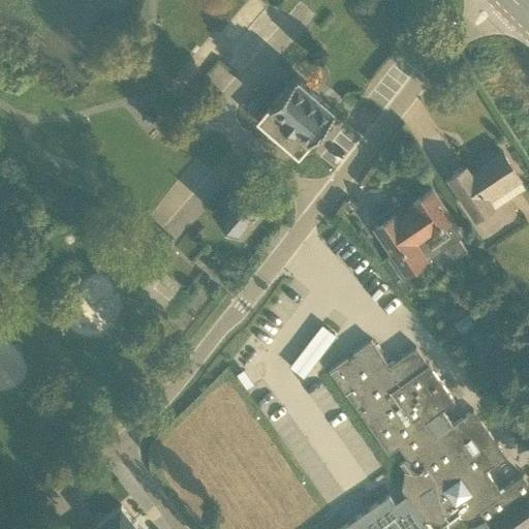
[(334,111),(294,76),(256,122),(298,159),(313,142),(310,138),(334,111)]
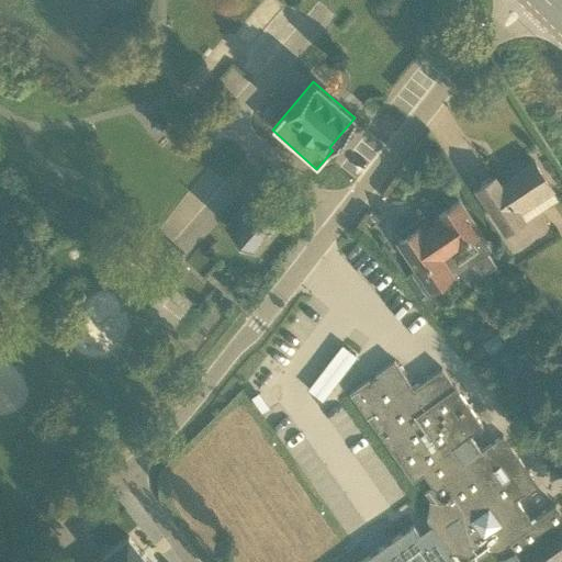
[(156,112),(149,117),(150,127),(159,131),(167,125),(166,116),(156,112)]
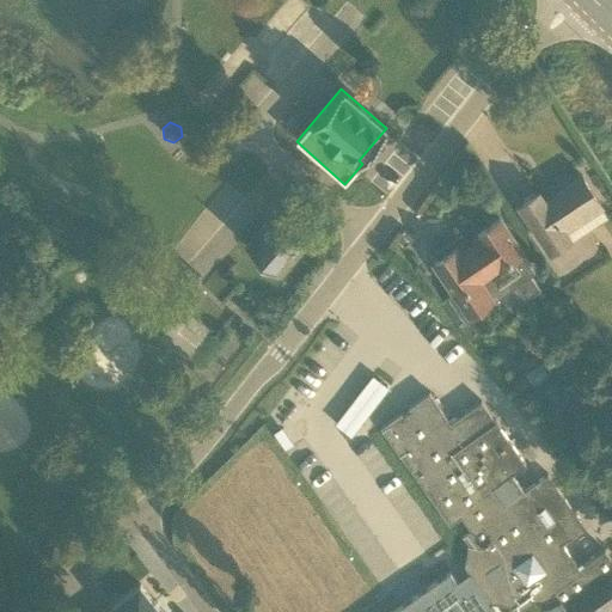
[(537,195),(519,207),(551,255),(605,219),(600,209),(601,208),(580,177),(543,202),(537,195)]
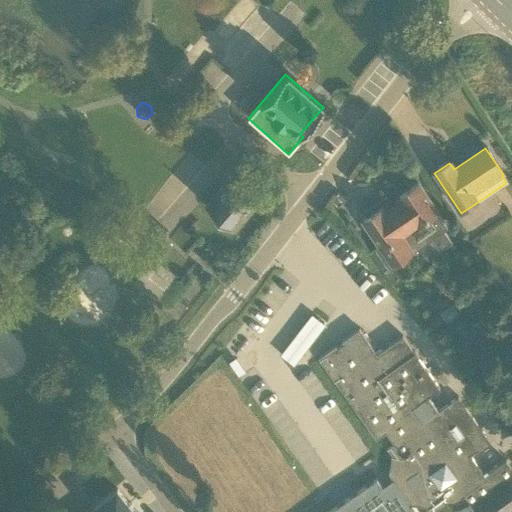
[(262,194),(234,170),(203,205),(231,230),(262,194)]
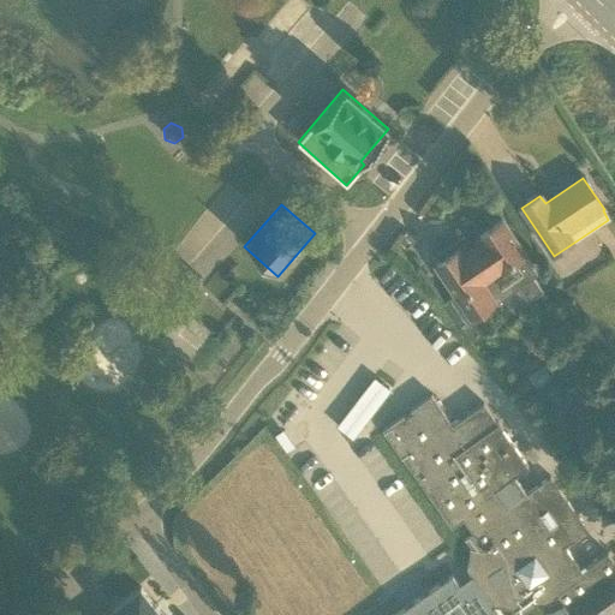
[(536,275),(501,221),(479,236),(478,237),(483,243),(463,256),(458,250),(436,264),(457,296),(445,303),(467,339),(479,330),(472,318),(514,291),(523,304),(542,292),(532,278),(536,275)]
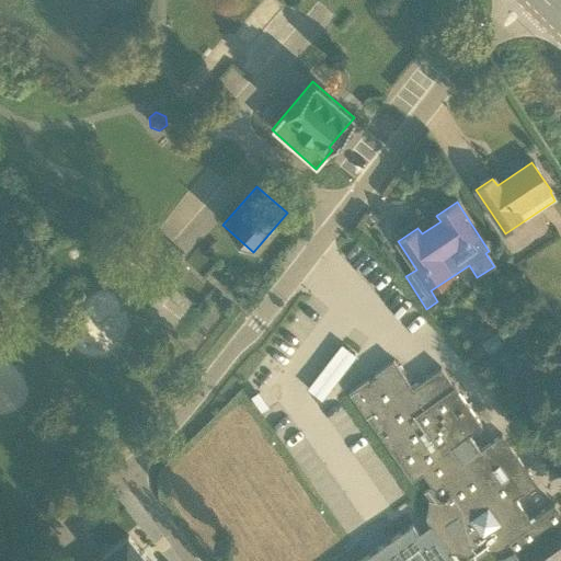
[(493,334),(480,344),(489,355),(502,345),(493,334)]
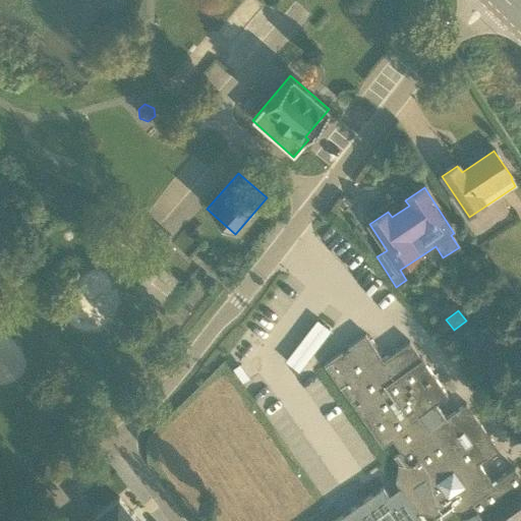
[(298,371),(332,328),(317,317),(285,360),(298,371)]
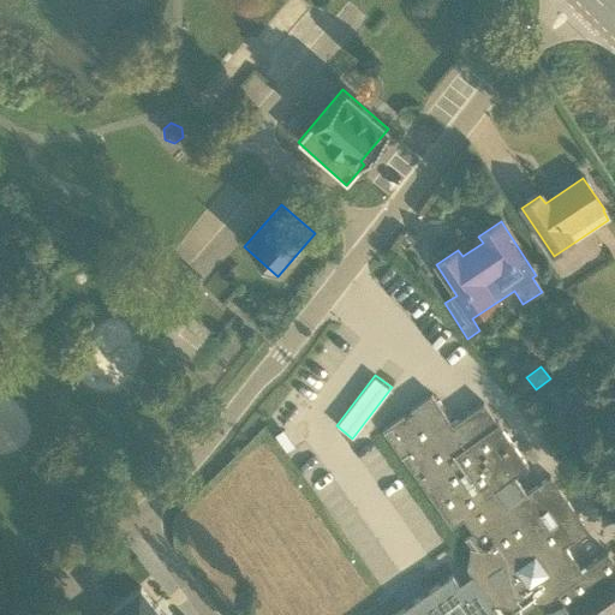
[(312,396),(297,386),(291,396),(306,406),(312,396)]
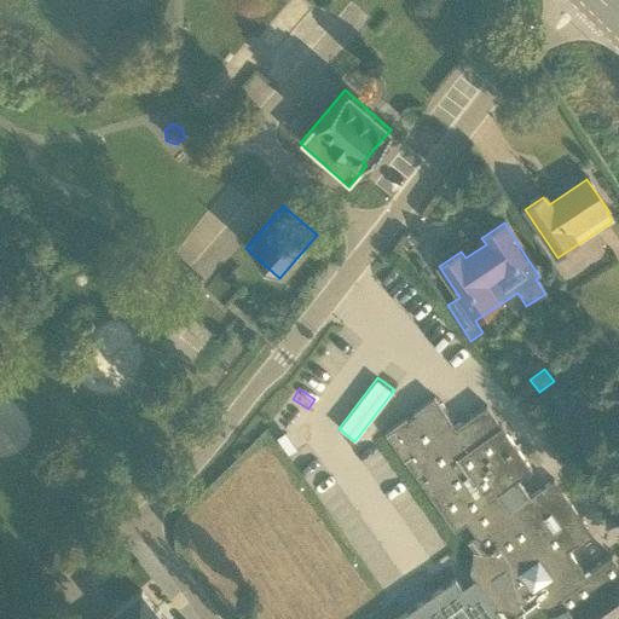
[(618,618),(618,570),(611,557),(589,573),(588,571),(583,573),(567,551),(573,547),(578,548),(594,538),(553,481),(531,497),(519,479),(531,470),(485,408),(455,429),(433,399),(383,433),(453,532),(466,524),(474,537),(467,542),(473,551),(469,573),(473,579),(461,589),(455,580),(399,618),(618,618)]
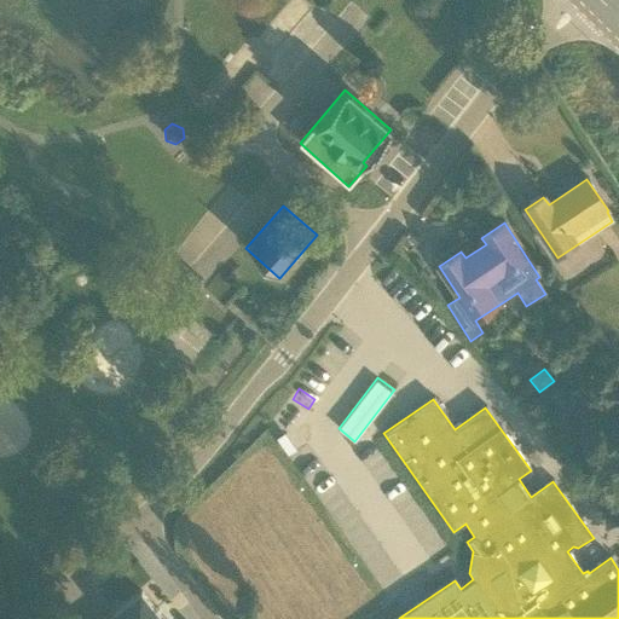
[(113,618),(161,618),(140,593),(111,615),(113,618)]
